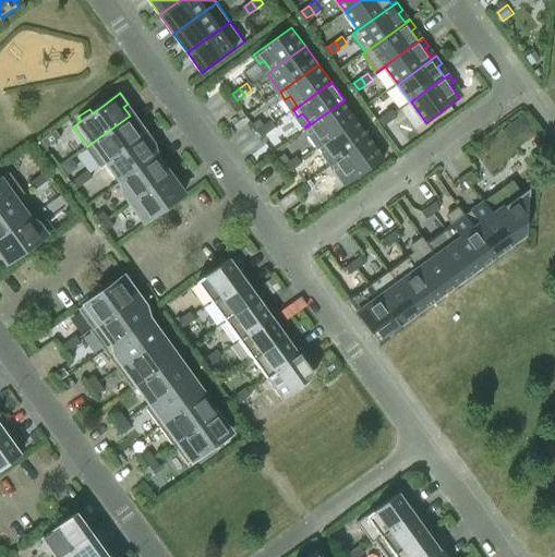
[(318,146),(357,118),(345,100),(305,128),(311,135),(315,132),(323,142),(318,145),(318,146)]
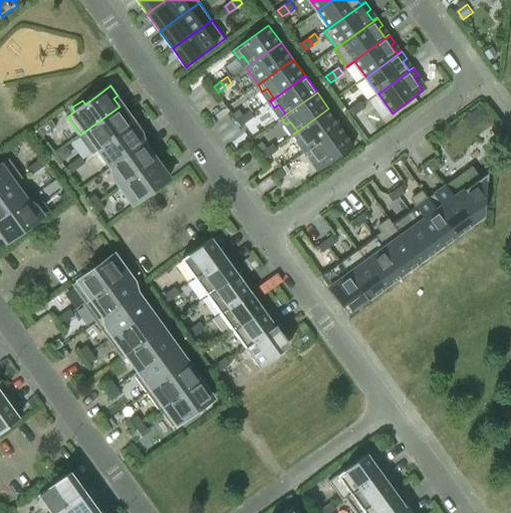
[(367,106),(364,103),(362,100),(356,104),(360,111),(367,106)]
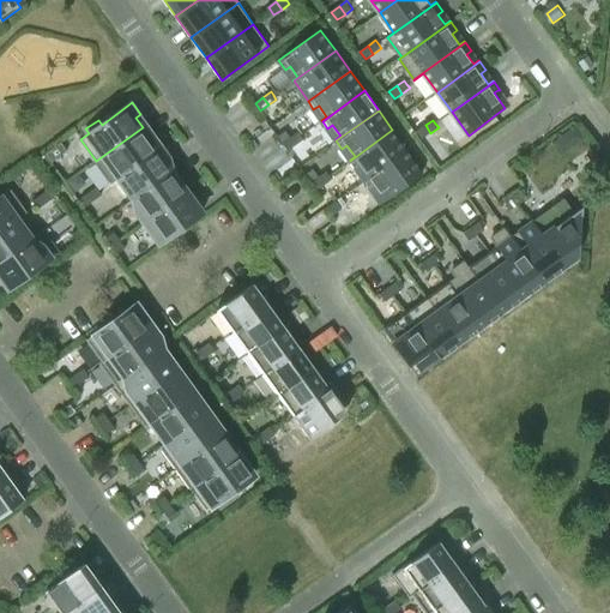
[(430,133),(426,125),(417,131),(423,138),(430,133)]
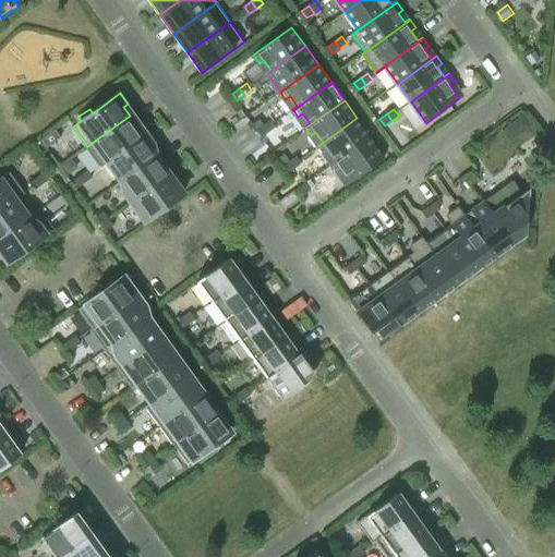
[(108,161),(148,132),(142,122),(136,125),(130,116),(87,146),(88,147),(95,143),(108,161)]
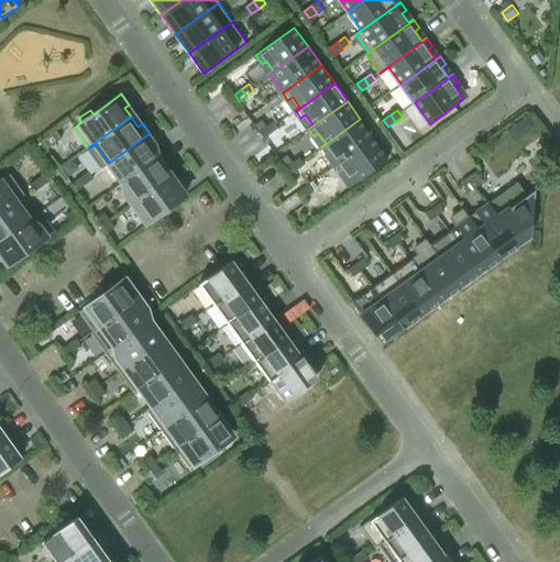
[(523,139),(537,128),(529,118),(515,128),(523,139)]
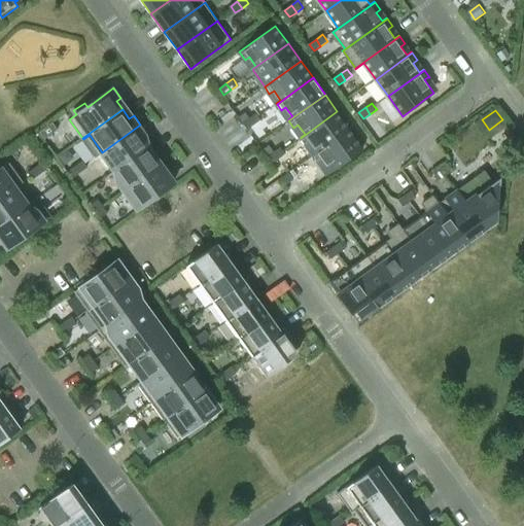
[(313,154),(350,129),(337,111),(301,138),(313,154)]
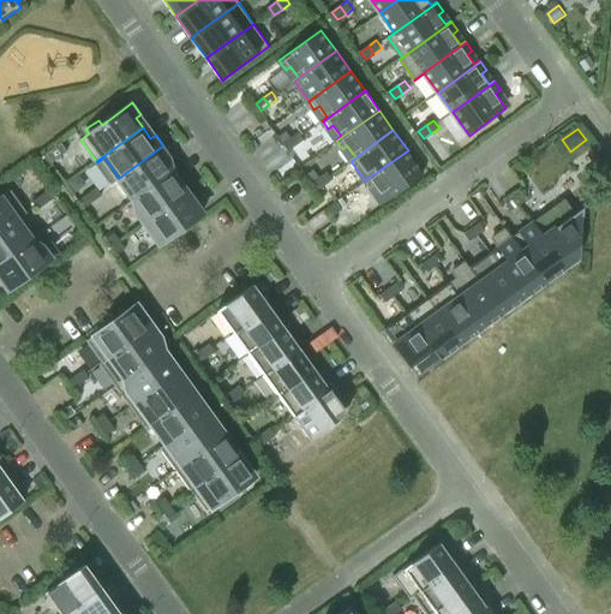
[(305,139),(303,136),(300,131),(292,137),(298,145),(305,139)]
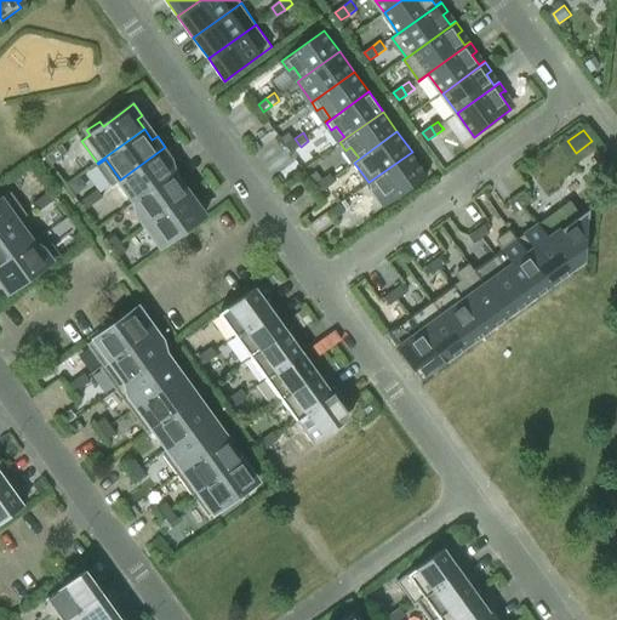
[(301,147),(295,138),(287,144),(292,152),(301,147)]
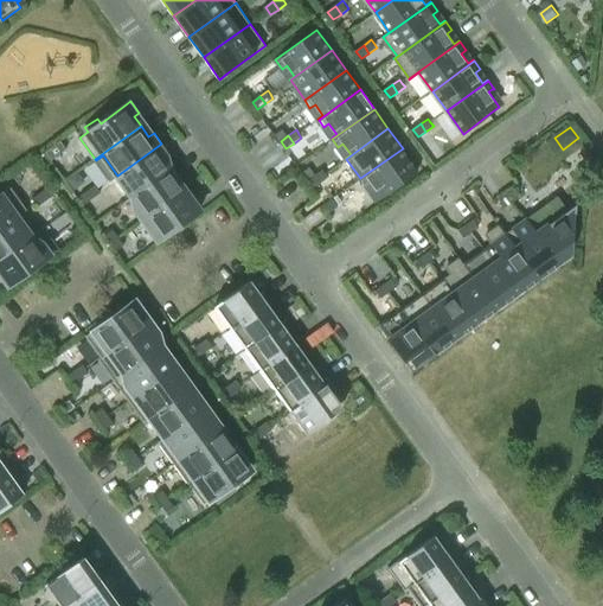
[(62,140),(46,152),(53,160),(68,150),(62,140)]
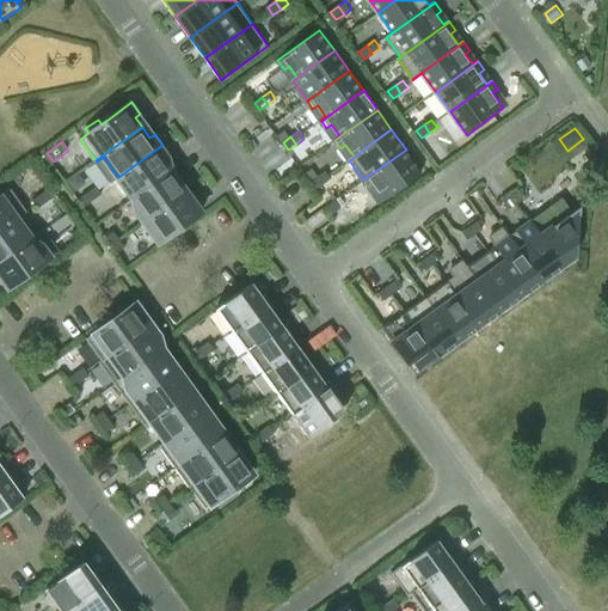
[(133,197),(172,170),(165,159),(170,156),(163,145),(118,177),(133,197)]
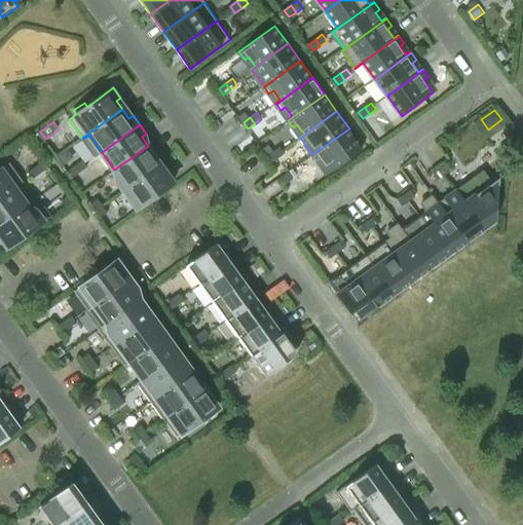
[(339,165),(363,148),(349,128),(312,154),(318,161),(322,158),(331,171),(339,165)]
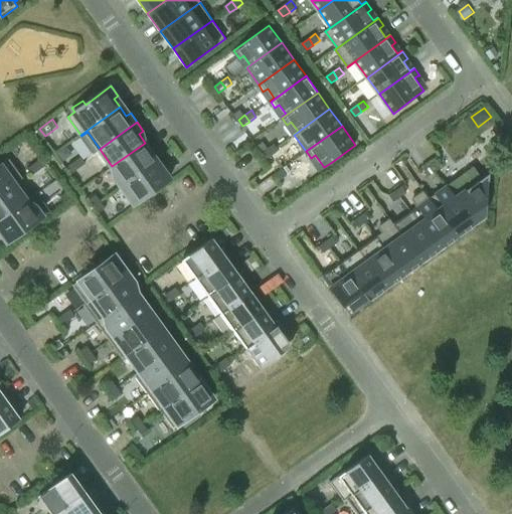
[(274,155),(269,148),(264,142),(258,146),(267,159),(274,155)]
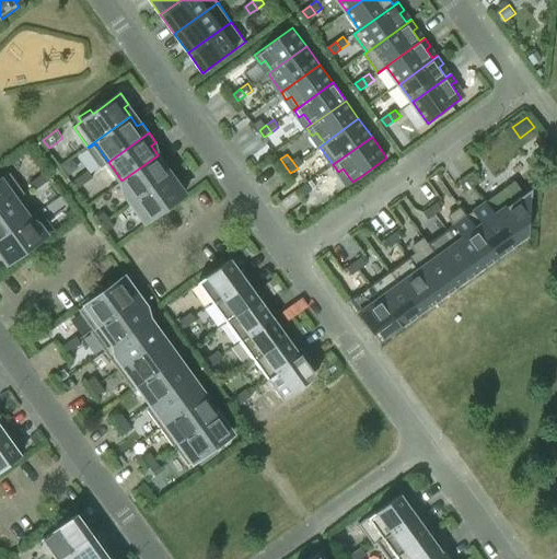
[(131,204),(172,174),(158,155),(122,181),(129,190),(124,194),(131,204)]
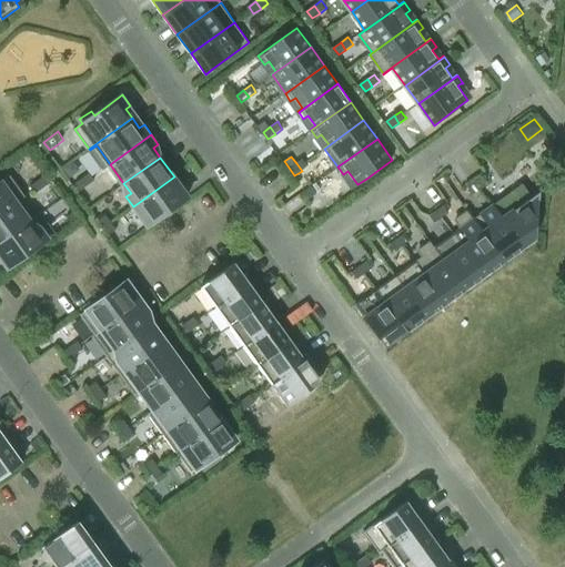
[(309,165),(306,162),(303,158),(296,163),(302,171),(309,165)]
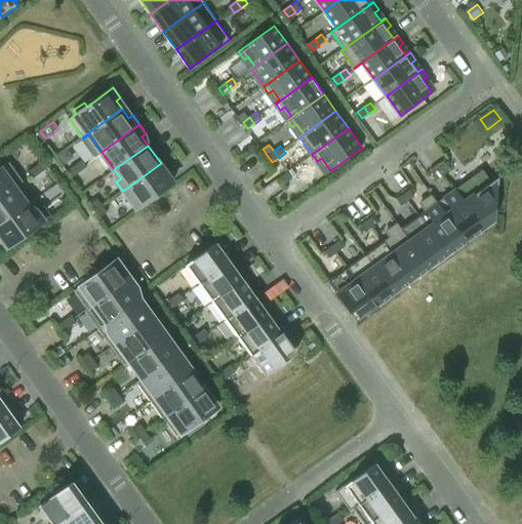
[(88,166),(86,163),(83,159),(77,164),(82,170),(88,166)]
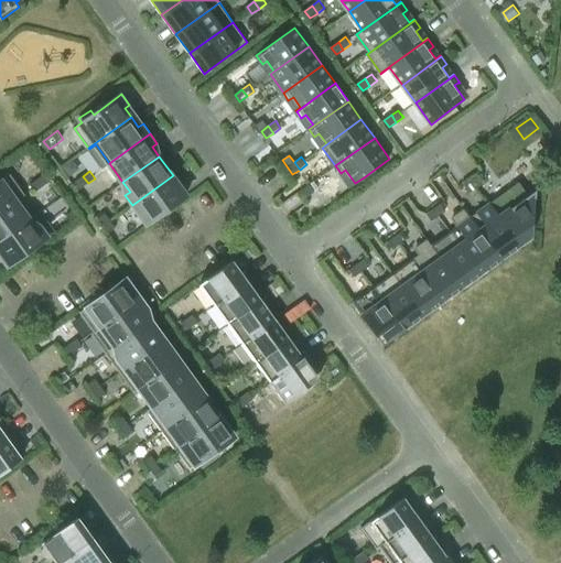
[(52,181),(49,176),(46,173),(39,179),(44,186),(52,181)]
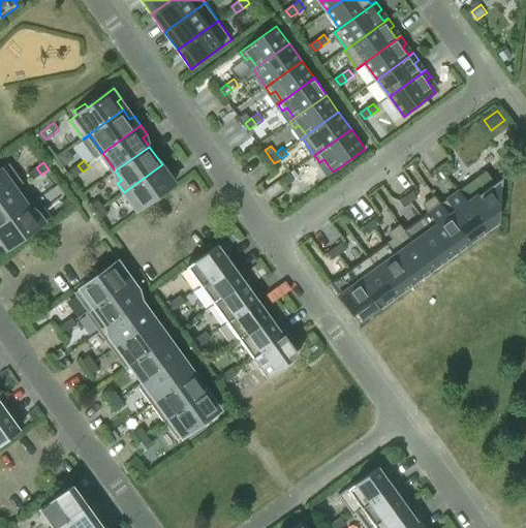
[(0,197),(24,181),(10,163),(1,169),(0,167),(0,197)]
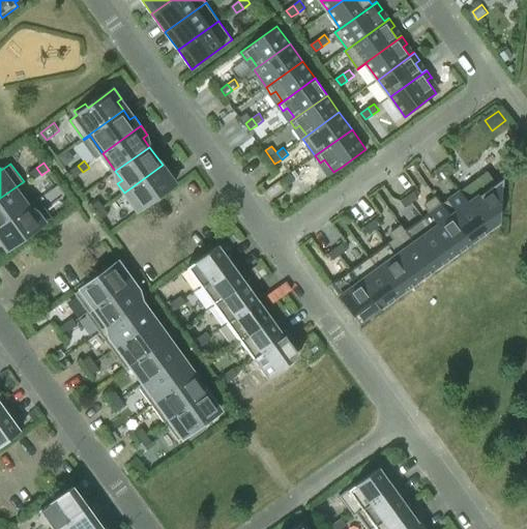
[(138,211),(176,183),(163,165),(124,193),(138,211)]
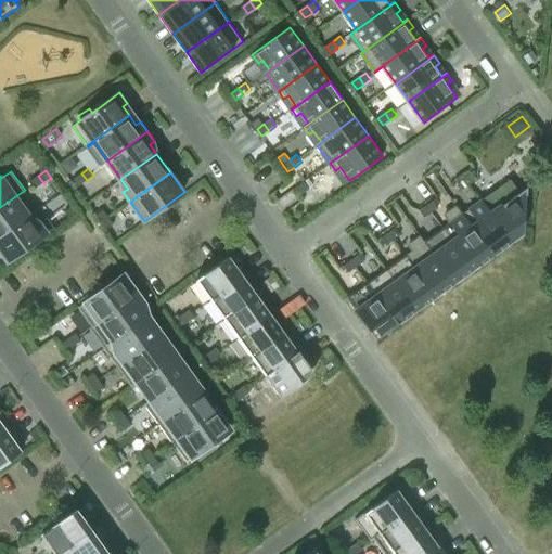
[(477,179),(473,172),(465,177),(471,184),(477,179)]
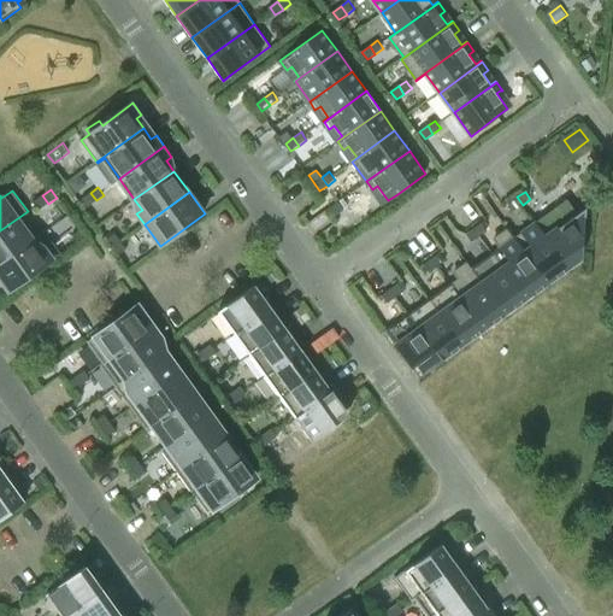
[(96,200),(90,193),(82,199),(88,206),(96,200)]
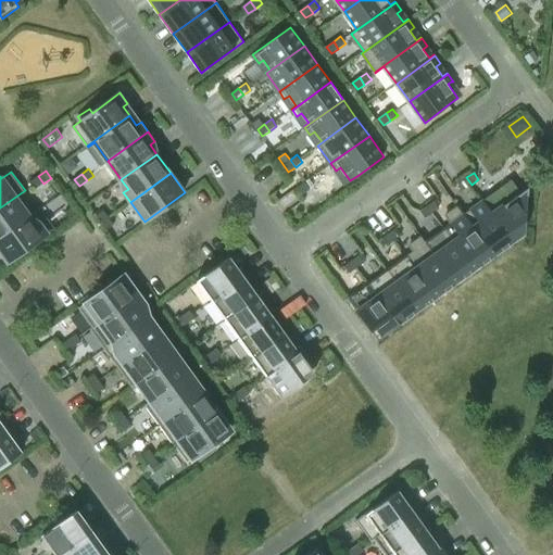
[(44,184),(38,176),(32,181),(37,188),(44,184)]
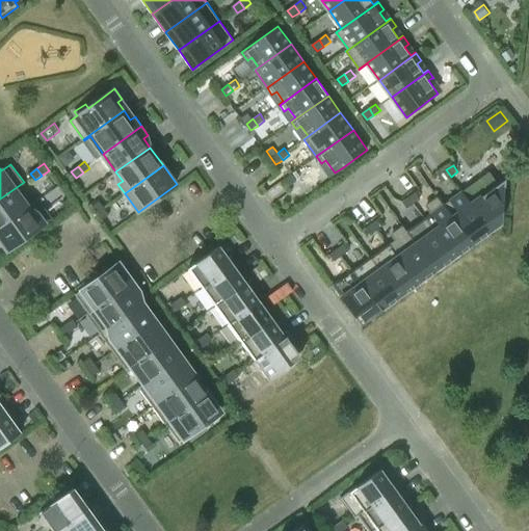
[(451,177),(446,169),(440,175),(444,182),(451,177)]
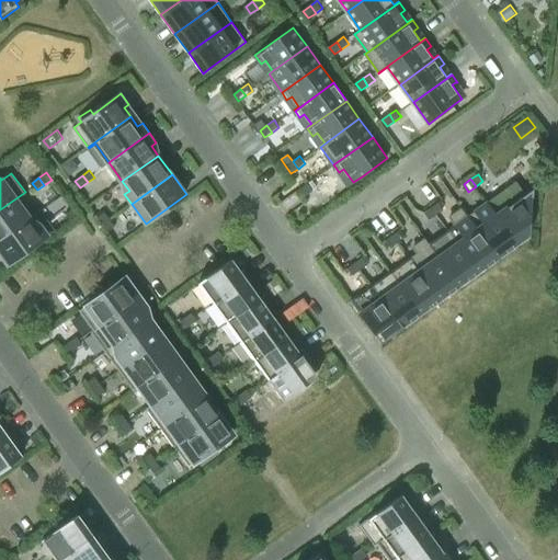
[(530,235),(534,189),(526,194),(517,181),(487,203),(517,244),(530,235)]
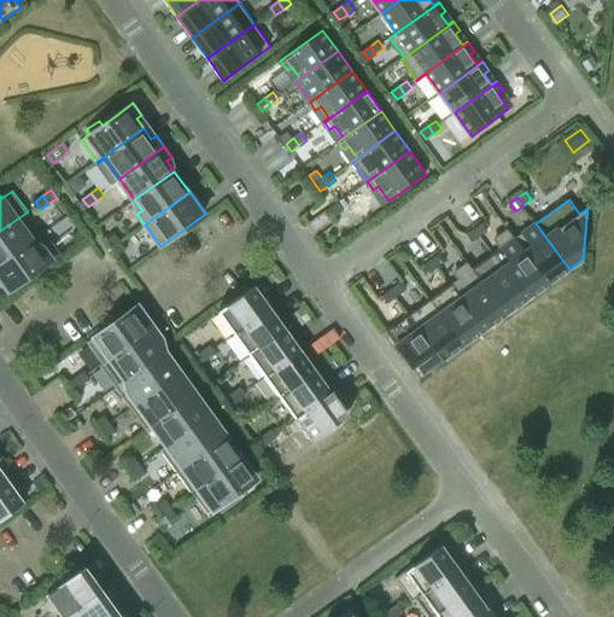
[(345,209),(339,202),(332,208),(338,215),(345,209)]
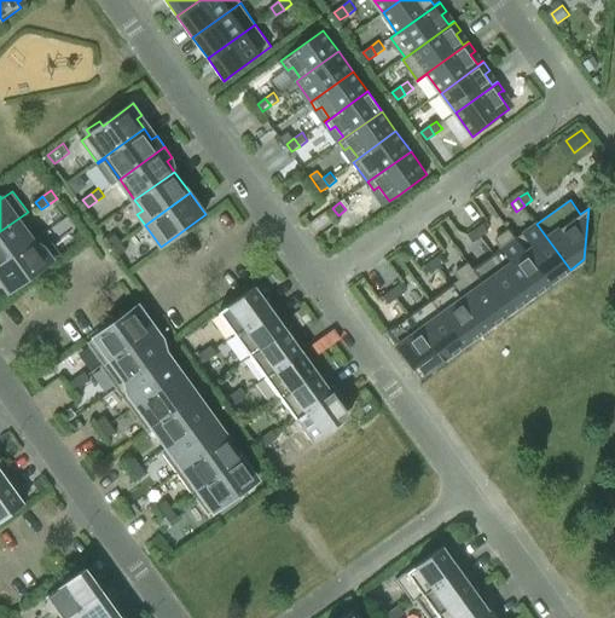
[(0,264),(41,236),(27,215),(29,213),(28,212),(0,231),(0,264)]
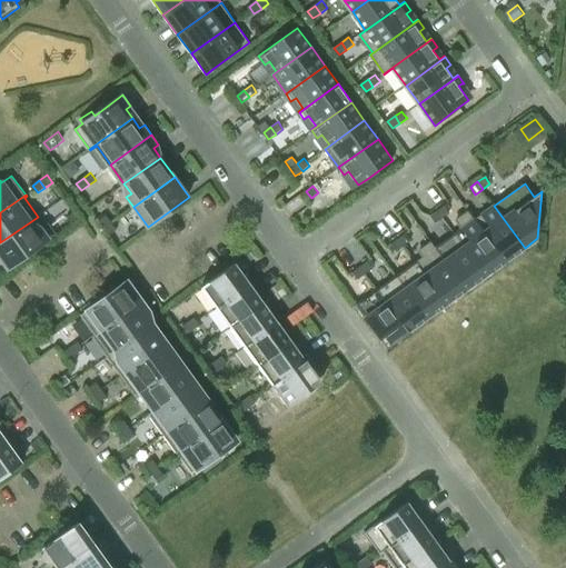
[(450,212),(446,205),(438,210),(444,217),(450,212)]
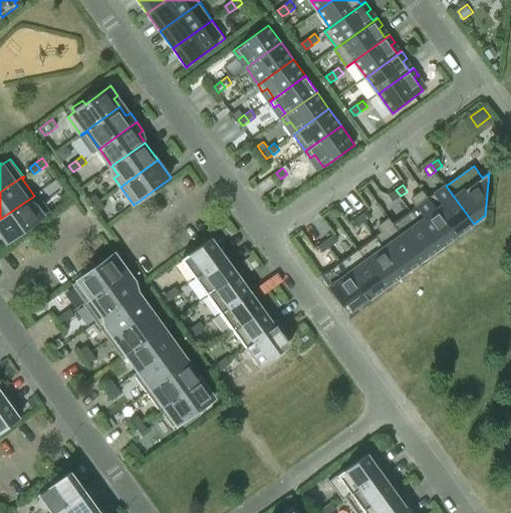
[(474,224),(446,186),(429,198),(424,190),(423,190),(456,236),(474,224)]
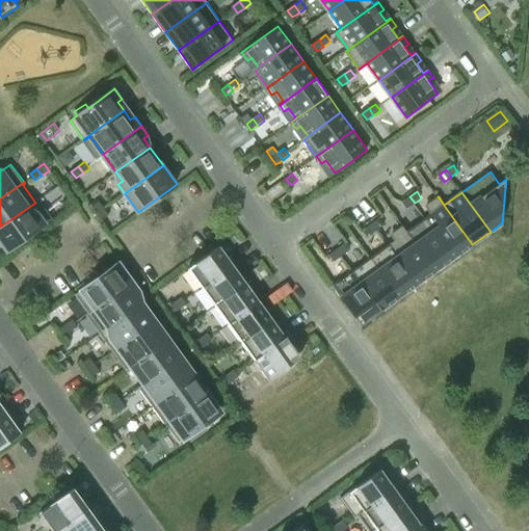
[(415,203),(410,196),(403,202),(407,208),(415,203)]
